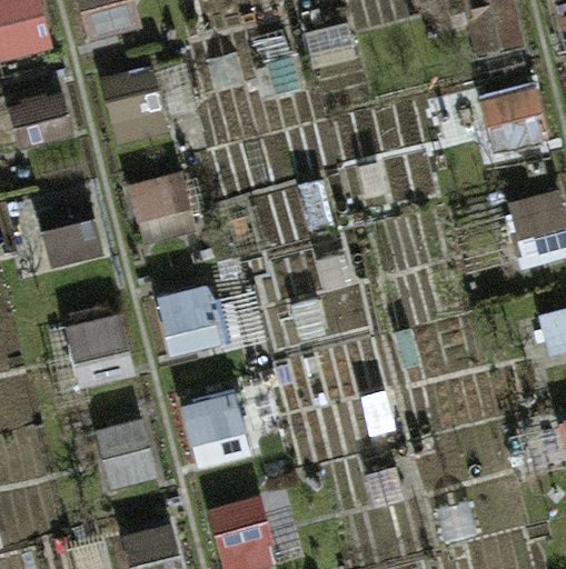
[(0,62),(52,49),(39,0),(0,0),(0,62)]
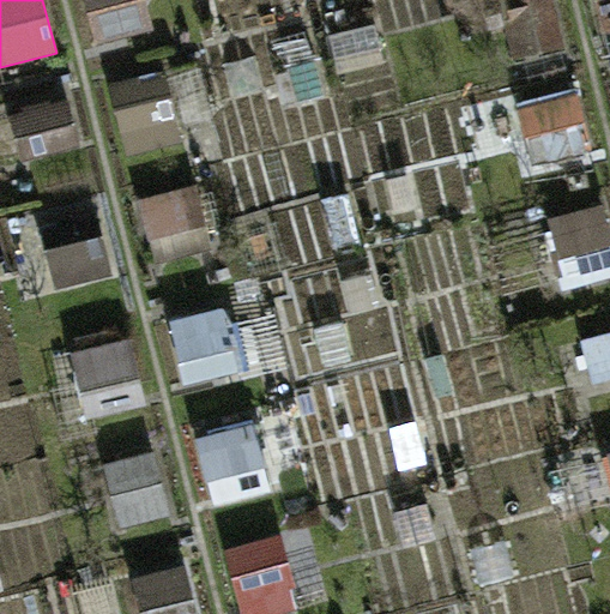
[(84,0),(94,44),(150,32),(142,0),(84,0)]
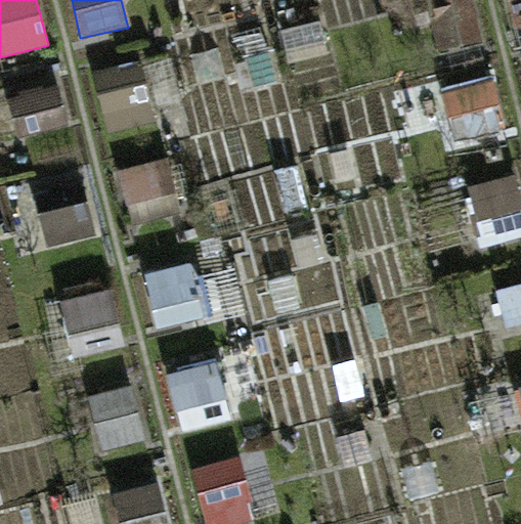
[(447,0),(459,40),(479,35),(470,0),(447,0)]
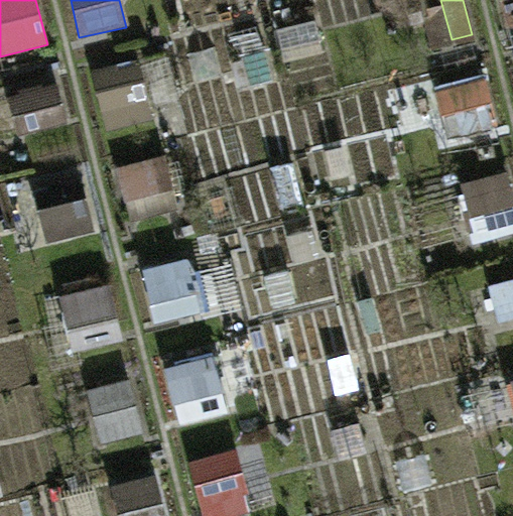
[(128,62),(90,73),(106,130),(144,119),(128,62)]
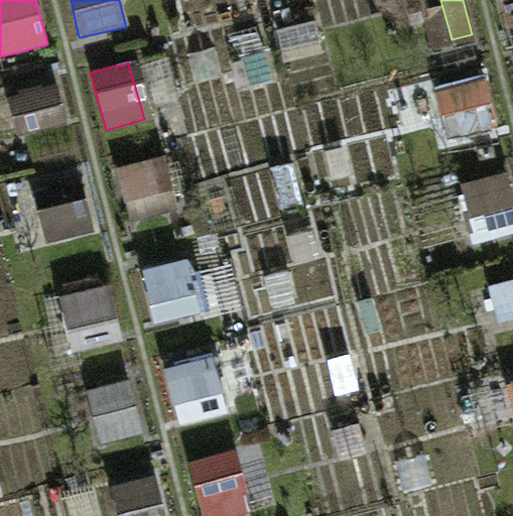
[(444,119),(492,106),(485,77),(436,89),(444,119)]
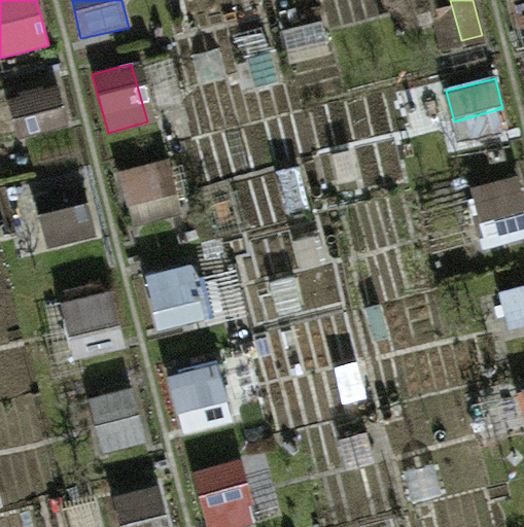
[(20,137),(68,119),(55,84),(6,102),(20,137)]
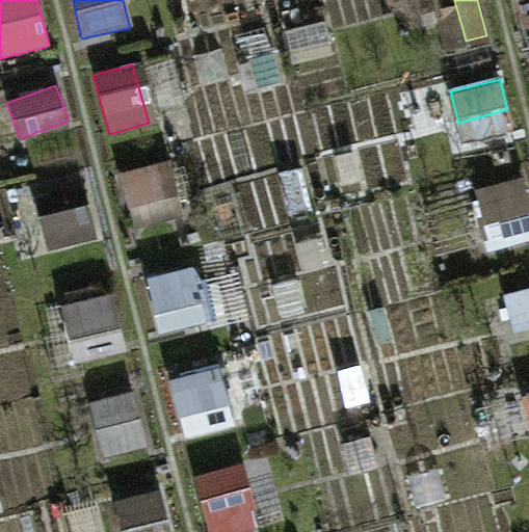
[(166,159),(117,176),(133,219),(182,202),(166,159)]
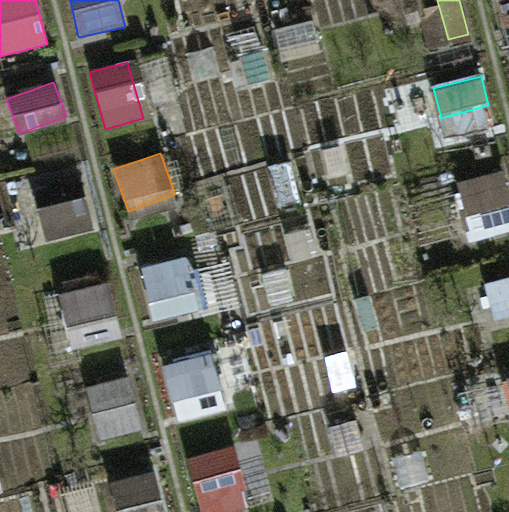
[(458,181),(470,237),(508,229),(508,189),(505,171),(458,181)]
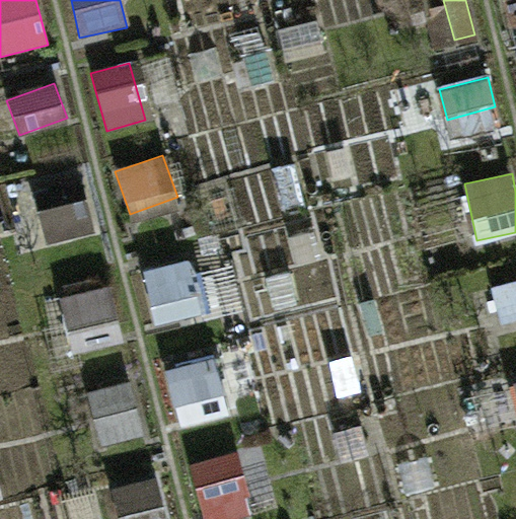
[(78,188),(35,202),(49,241),(91,227),(78,188)]
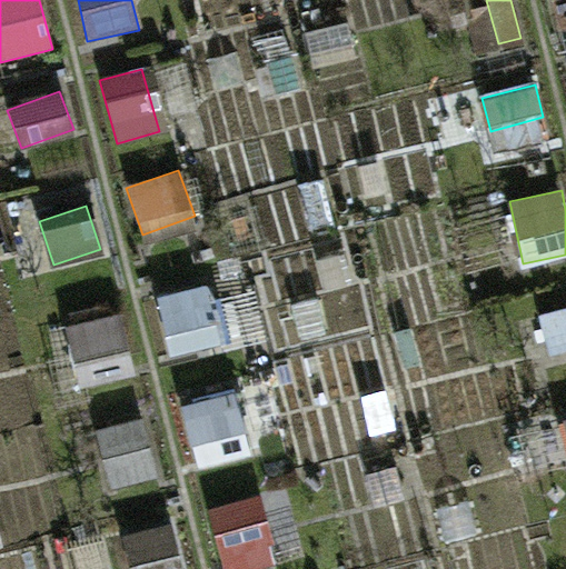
[(156,297),(168,359),(261,341),(252,295),(215,301),(211,287),(156,297)]
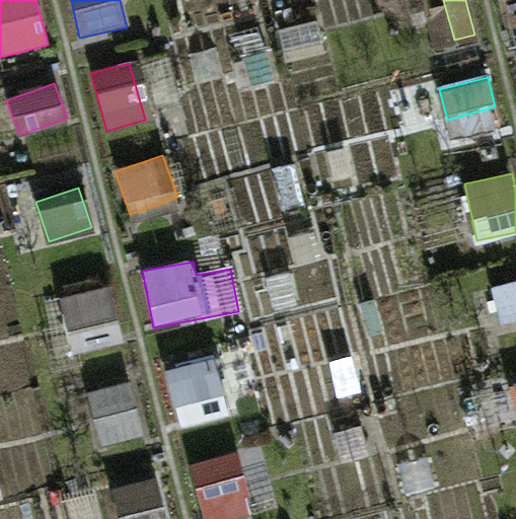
[(115,289),(61,295),(68,353),(121,347),(115,289)]
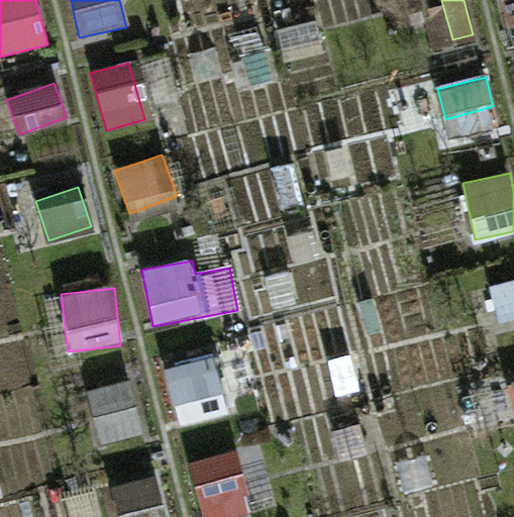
[(212,355),(162,370),(179,428),(229,413),(212,355)]
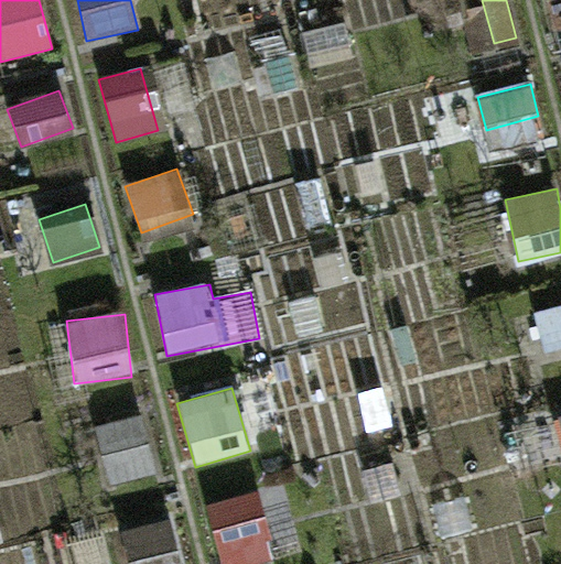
[(143,415),(96,424),(106,484),(154,475),(143,415)]
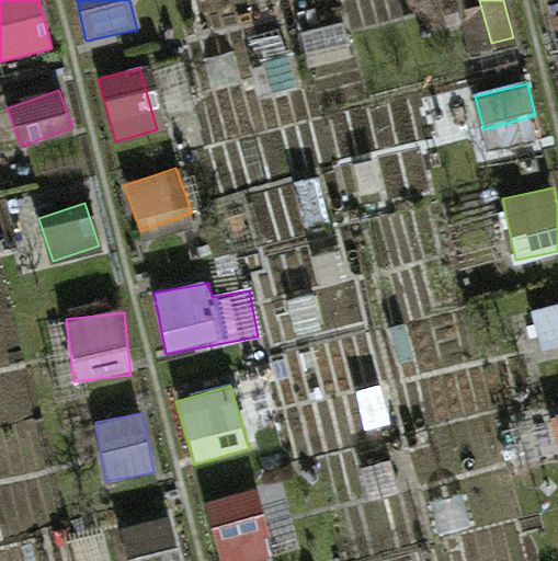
[(260,560),(266,560),(261,491),(209,495),(214,560),(260,560)]
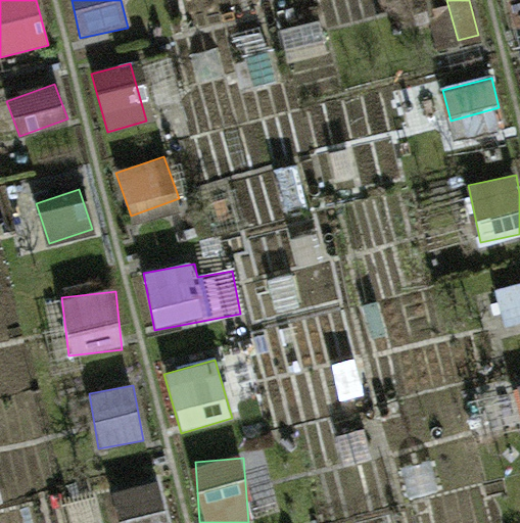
[(111,492),(117,522),(166,522),(157,482),(111,492)]
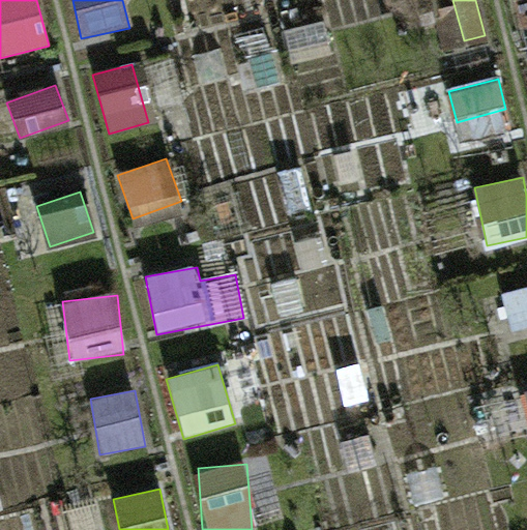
All buildings are outlined.
